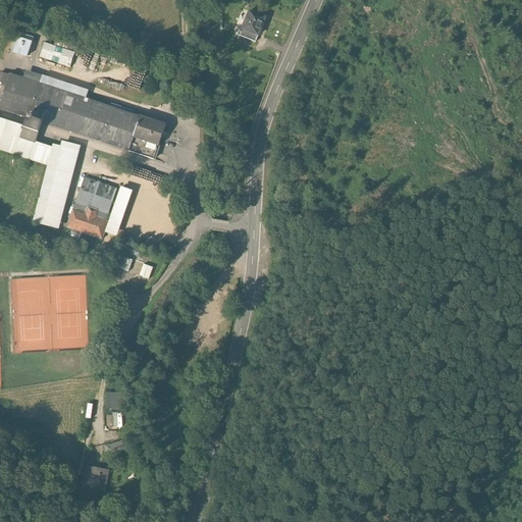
[(249,13),(242,31),(257,37),(264,19),(263,18),(264,16),(254,12),(253,15),(249,13)]
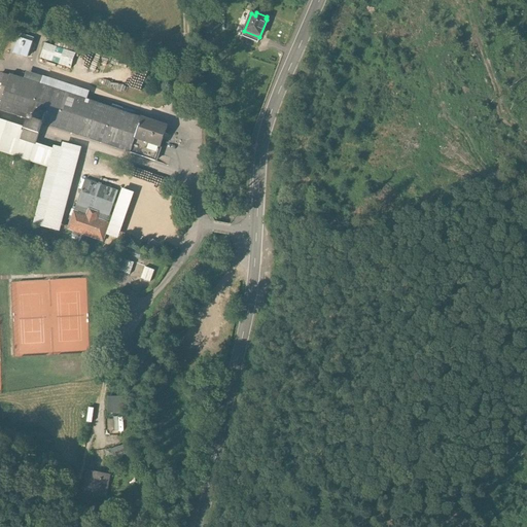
[(257,43),(259,37),(244,31),(241,37),(257,43)]
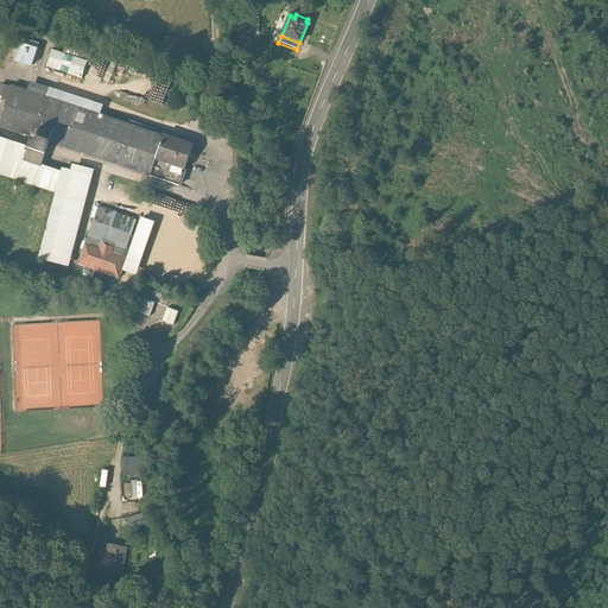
[(13,62),(32,68),(40,44),(21,37),(13,62)]
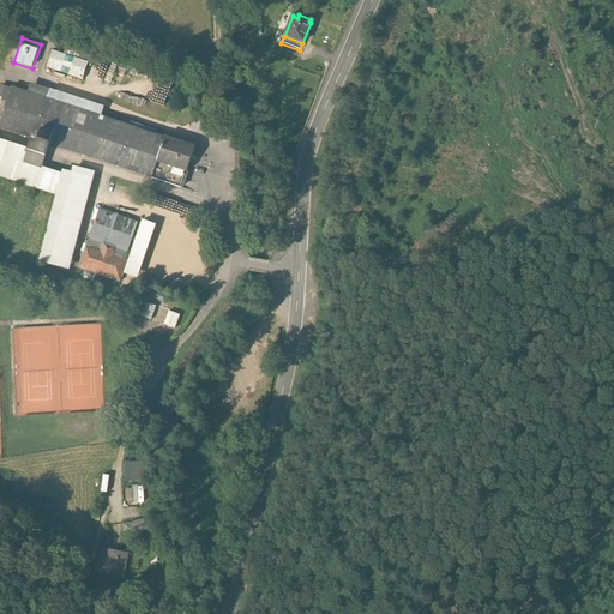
[(0,97),(8,101),(0,127),(0,130),(30,140),(48,145),(151,179),(156,162),(164,138),(47,101),(50,90),(30,84),(29,91),(13,86),(13,88),(2,84),(0,89),(0,97)]
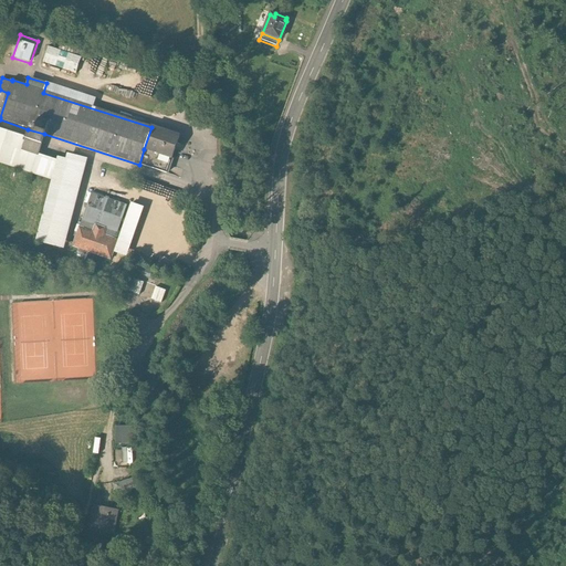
[(178,136),(152,127),(144,149),(171,158),(178,136)]
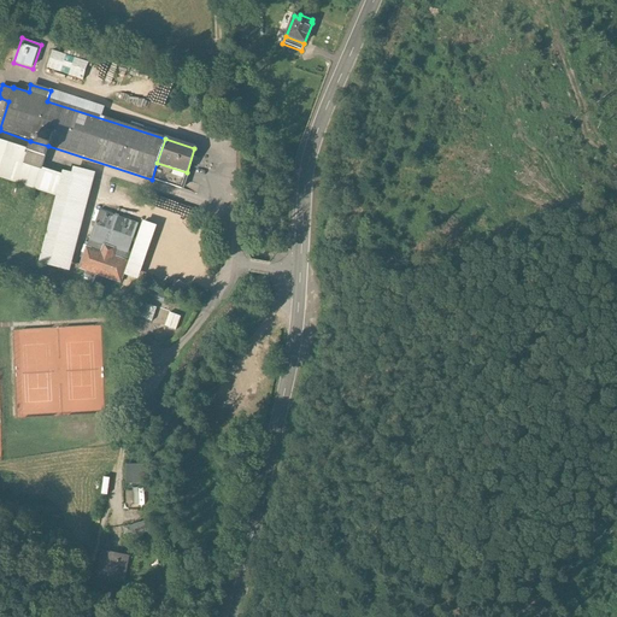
[(28,150),(0,140),(0,177),(58,197),(37,262),(65,271),(97,176),(74,169),(71,175),(64,172),(63,175),(41,169),(40,170),(23,164),(28,150)]
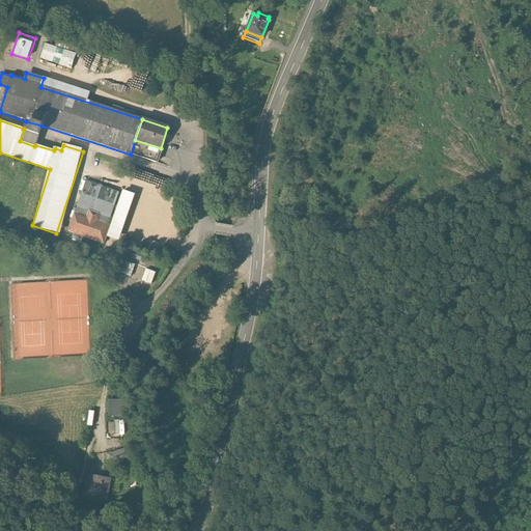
[(26,121),(24,129),(20,141),(34,146),(35,145),(42,126),(26,121)]
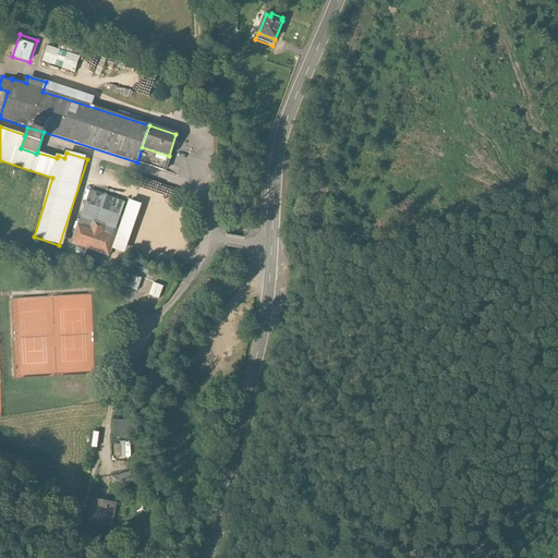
[(92,191),(80,225),(92,229),(94,222),(105,227),(102,232),(117,237),(129,203),(92,191)]
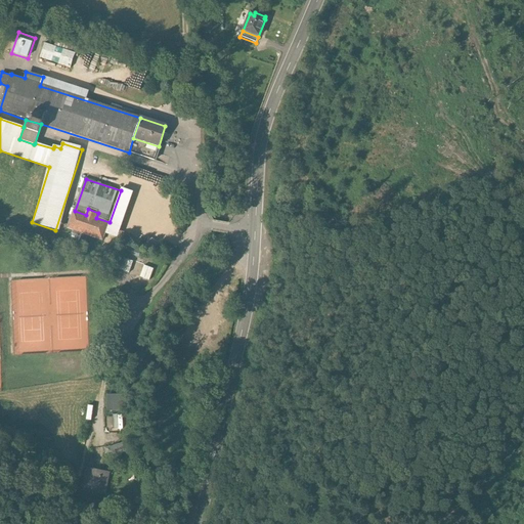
[(121,190),(110,222),(105,233),(117,237),(132,192),(121,188),(121,190)]
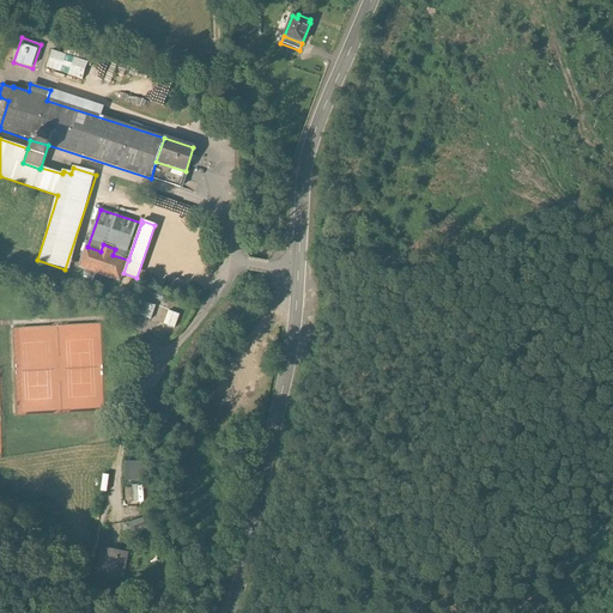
[(87,247),(80,269),(120,283),(123,273),(128,260),(113,255),(115,249),(103,244),(101,252),(87,247)]
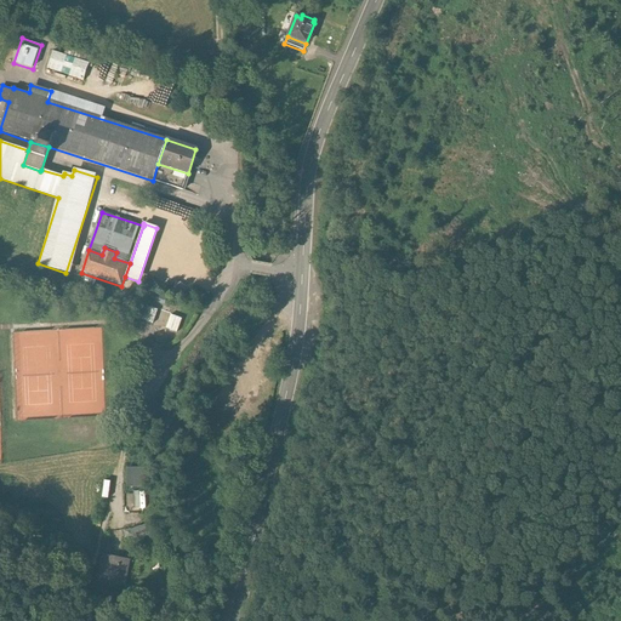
[(180,313),(148,303),(142,318),(157,323),(175,329),(180,313)]
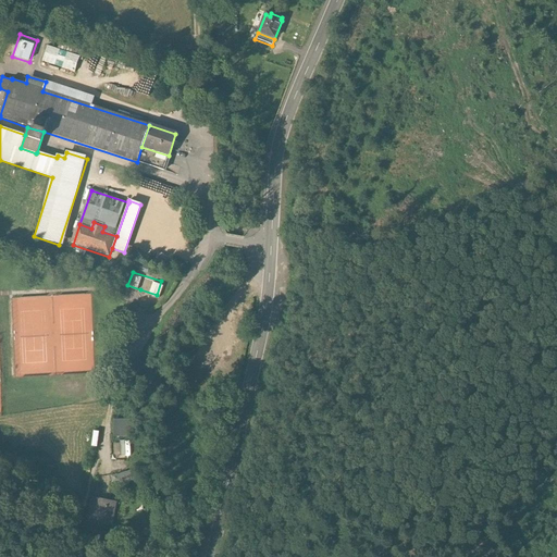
[(125,420),(113,420),(113,437),(125,437),(125,420)]
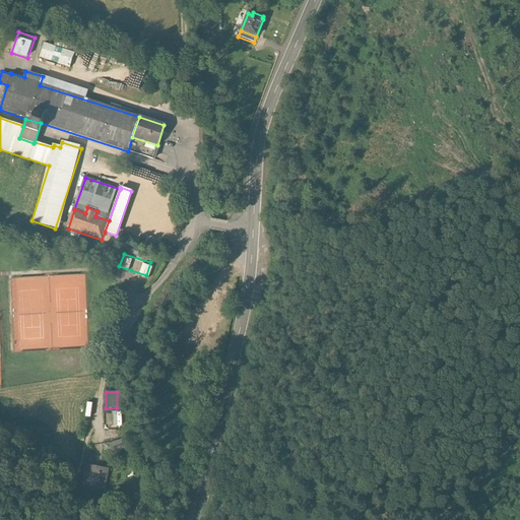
[(121,441),(110,445),(113,453),(124,449),(121,441)]
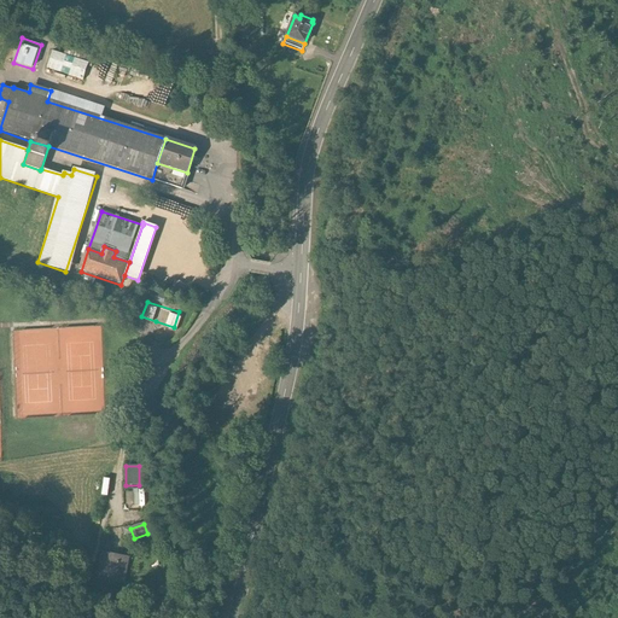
[(129,558),(104,552),(98,576),(123,583),(129,558)]
